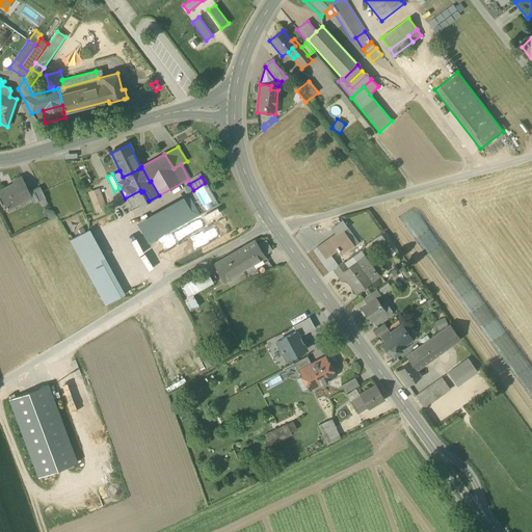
[(0,191),(0,195),(5,207),(22,200),(23,202),(31,197),(29,193),(22,178),(12,182),(14,185),(0,191)]
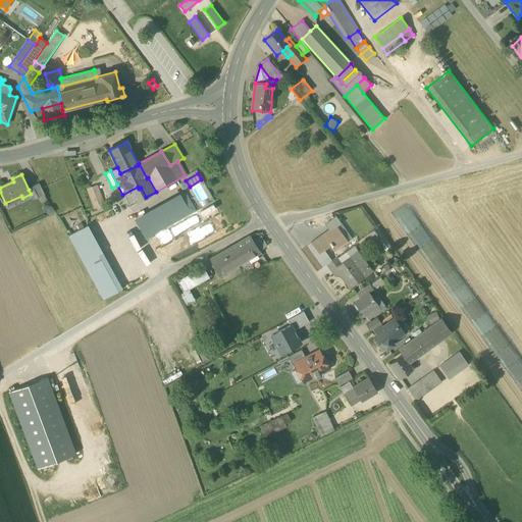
[(186,180),(179,184),(184,190),(190,187),(186,180)]
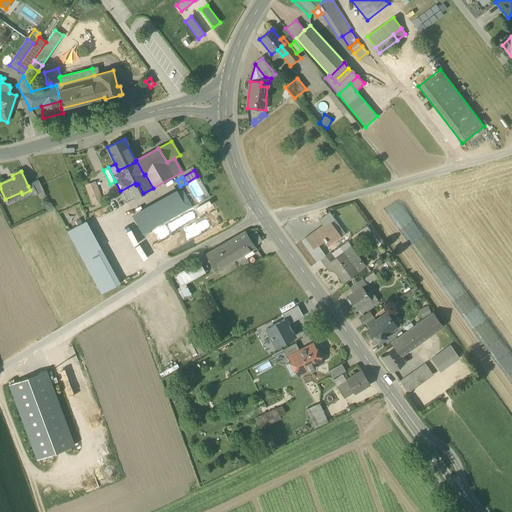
[(37,193),(38,194),(44,191),(39,180),(32,184),(37,193)]
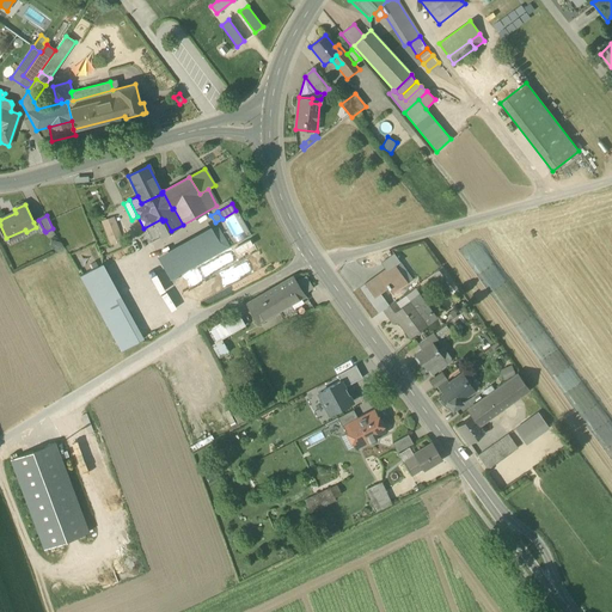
[(102,221),(110,242),(121,237),(114,218),(102,221)]
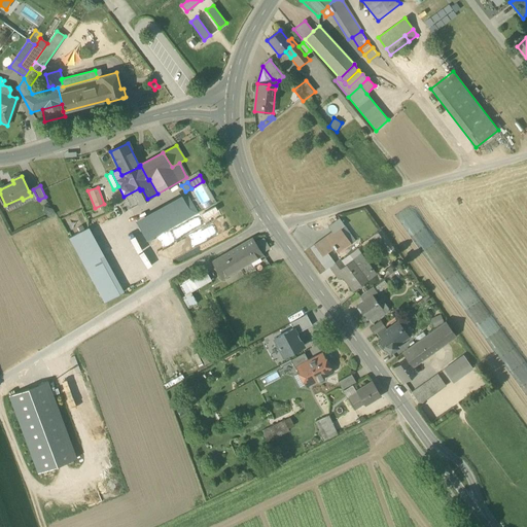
[(130,208),(147,199),(142,189),(140,190),(139,188),(124,197),(130,208)]
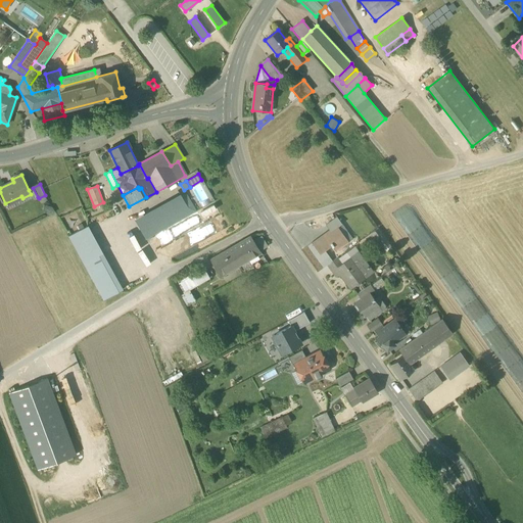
[(34,199),(38,197),(33,188),(29,190),(31,194),(22,198),(25,201),(33,197),(34,199)]
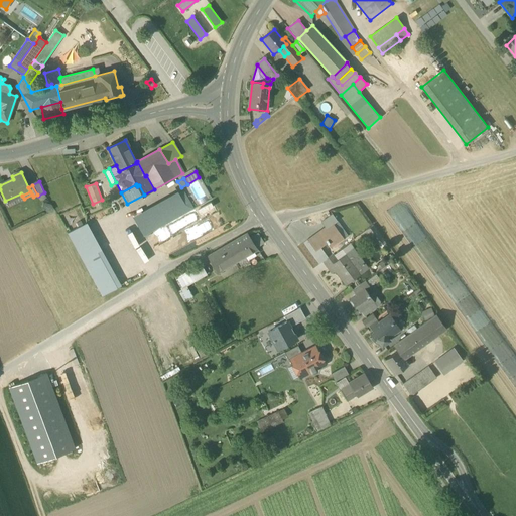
[(134,220),(143,237),(194,209),(183,191),(134,220)]
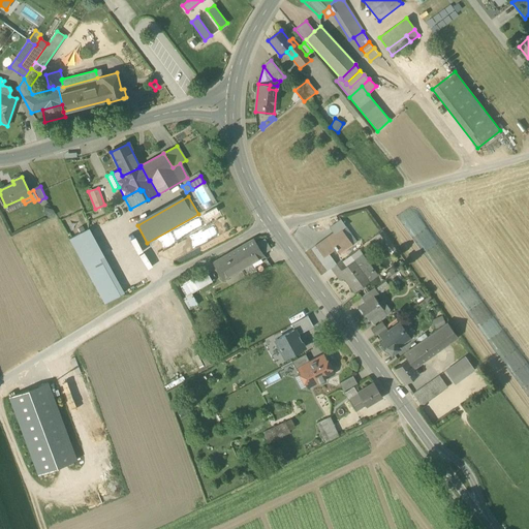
[(25,204),(23,200),(22,198),(5,206),(9,213),(25,205),(25,204)]
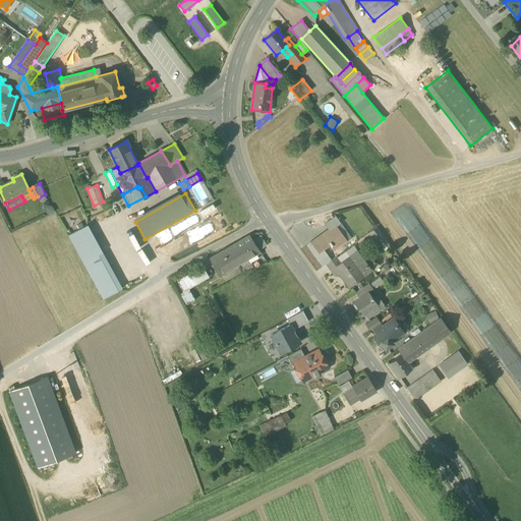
[(52,207),(44,204),(42,210),(48,215),(55,212),(52,207)]
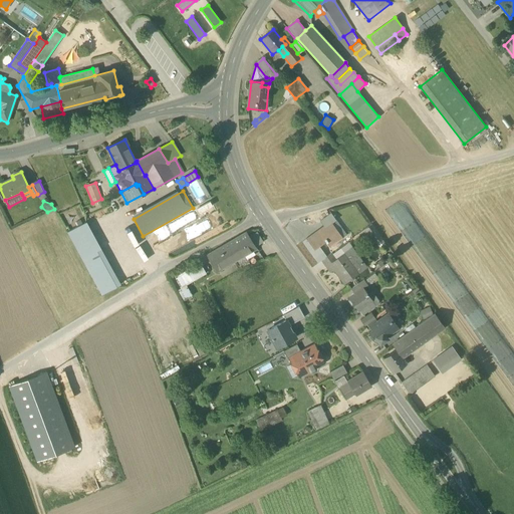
[(319,221),(323,227),(330,222),(331,222),(335,220),(330,213),(319,221)]
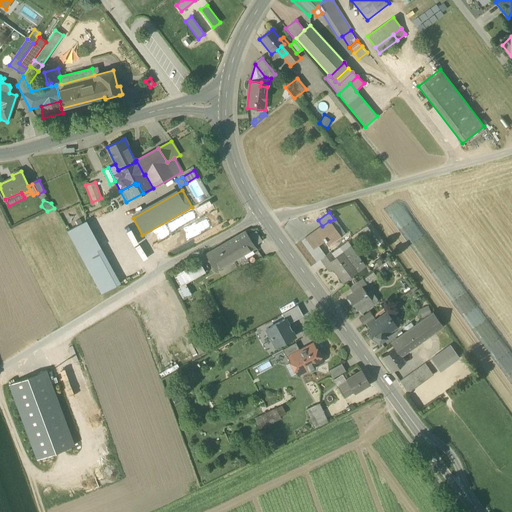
[(330,221),(341,237),(345,234),(334,219),(330,221)]
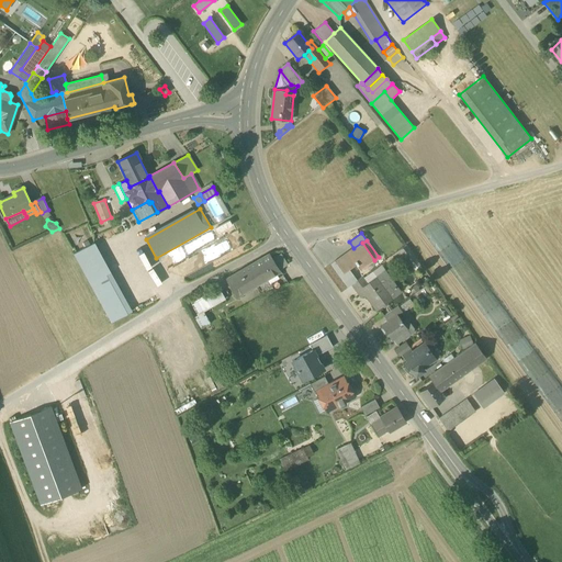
[(74,254),(89,283),(110,272),(94,242),(74,254)]
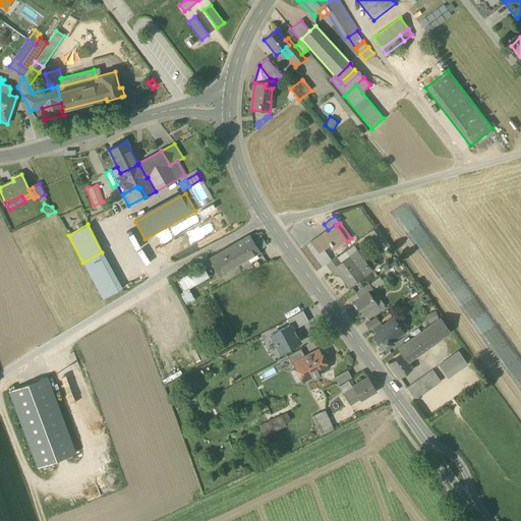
[(310,242),(319,252),(324,249),(330,244),(331,246),(334,250),(347,241),(336,225),(335,225),(328,230),(310,242)]
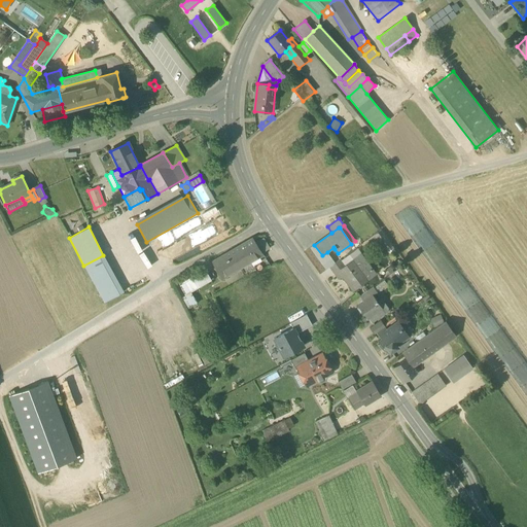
[(382,231),(375,236),(384,249),(391,244),(382,231)]
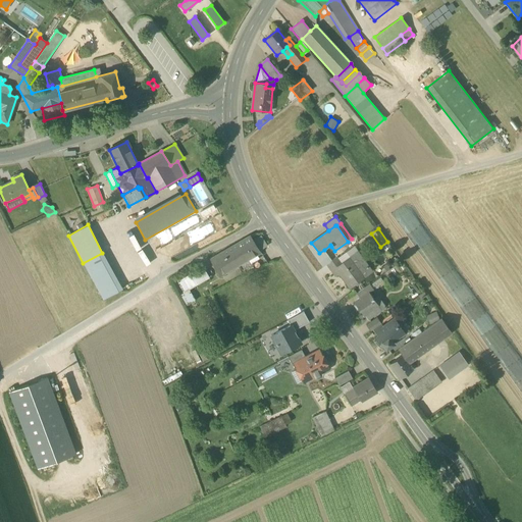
[(374,250),(380,247),(371,233),(365,238),(374,250)]
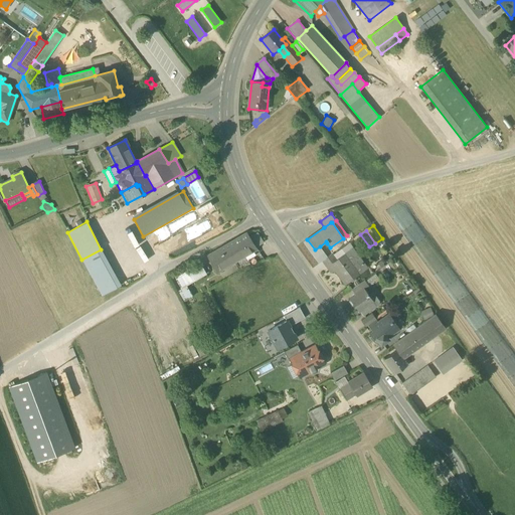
[(207,255),(217,272),(256,248),(255,247),(249,237),(246,232),(207,255)]
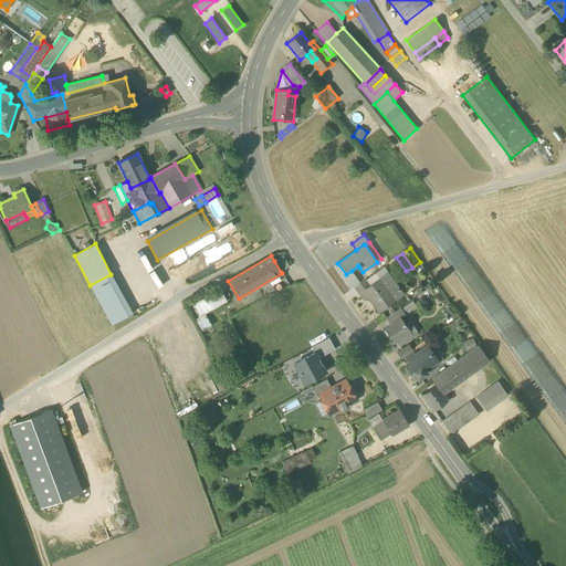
[(283,255),(274,261),(281,272),(290,266),(283,255)]
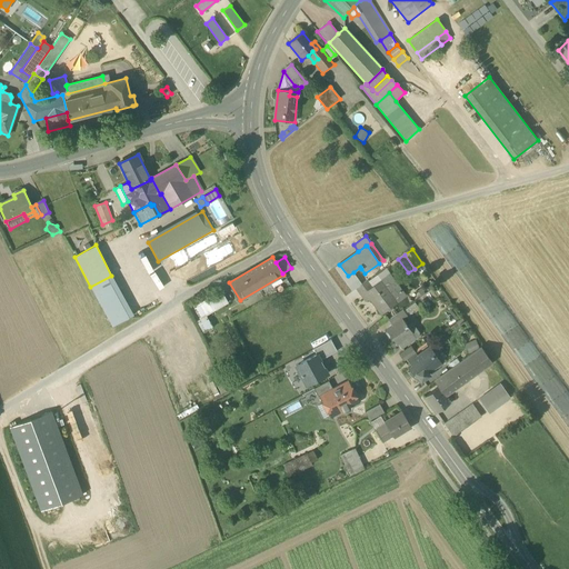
[(336,267),(352,290),(356,288),(361,283),(353,272),(348,276),(339,265),(336,267)]
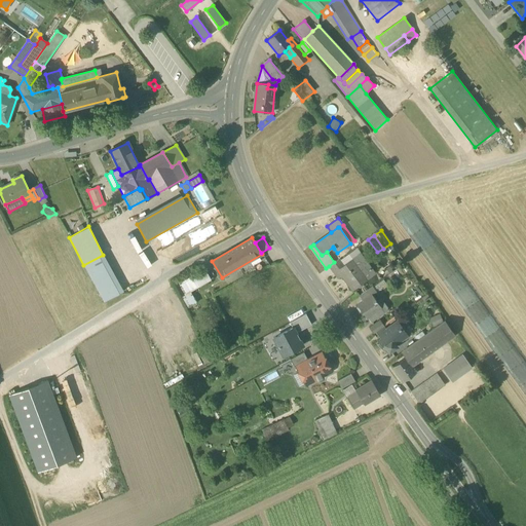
[(355,249),(340,260),(344,265),(352,259),(360,255),(355,249)]
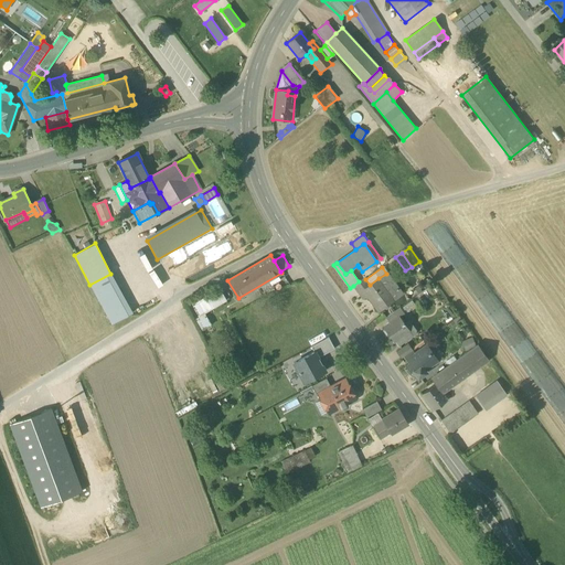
[(116,284),(110,274),(89,285),(95,295),(116,284)]
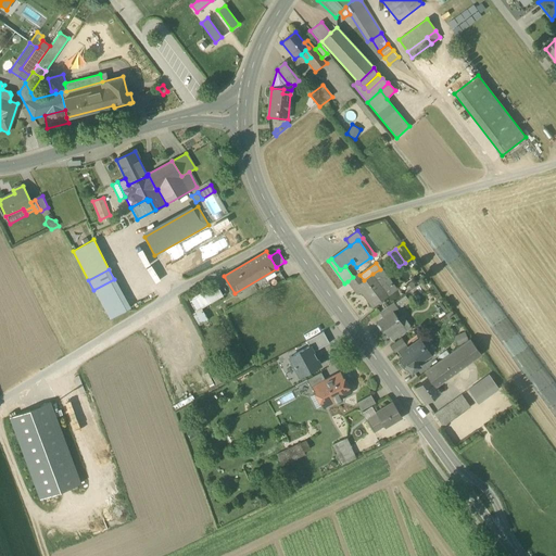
[(373,274),(380,285),(388,279),(380,269),(373,274)]
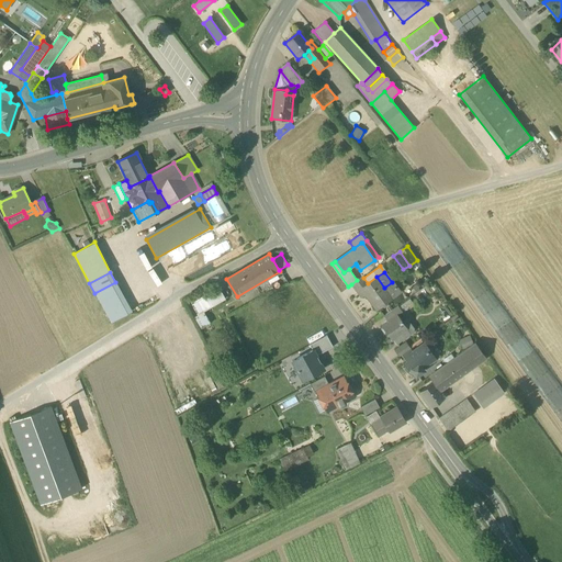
[(357,280),(351,284),(357,291),(368,283),(363,278),(362,276),(357,280)]
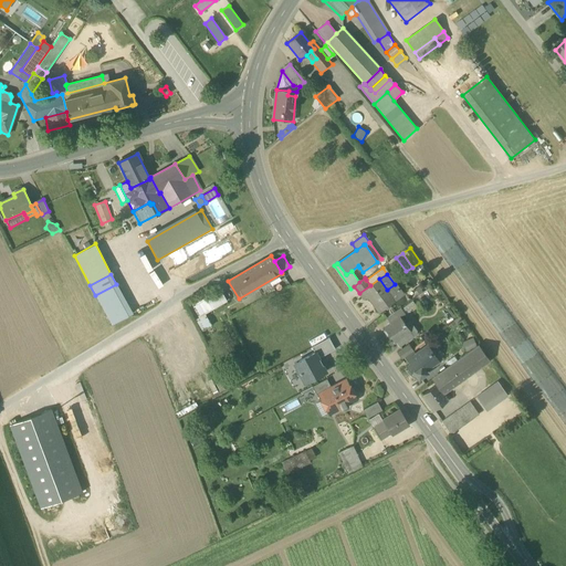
[(368,296),(379,312),(396,300),(387,290),(379,279),(370,285),(359,293),(364,300),(368,296)]
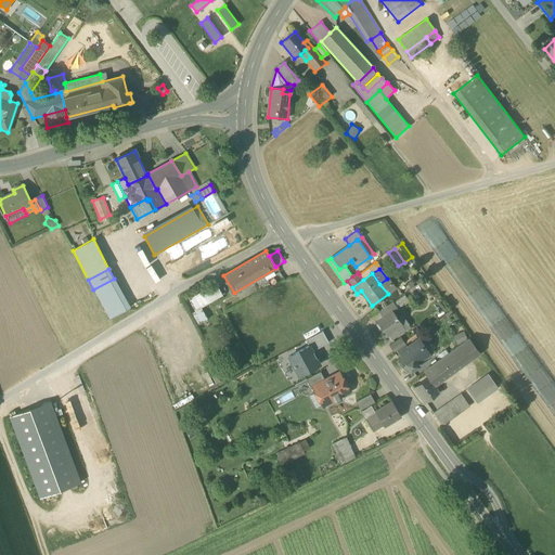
[(130,308),(114,279),(93,289),(110,319),(130,308)]
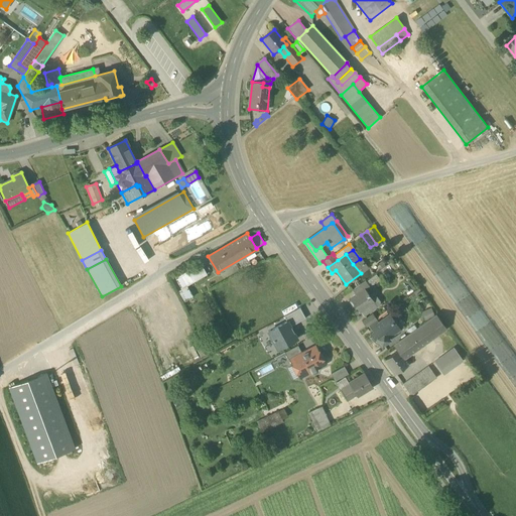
[(367,269),(360,259),(353,264),(361,273),(367,269)]
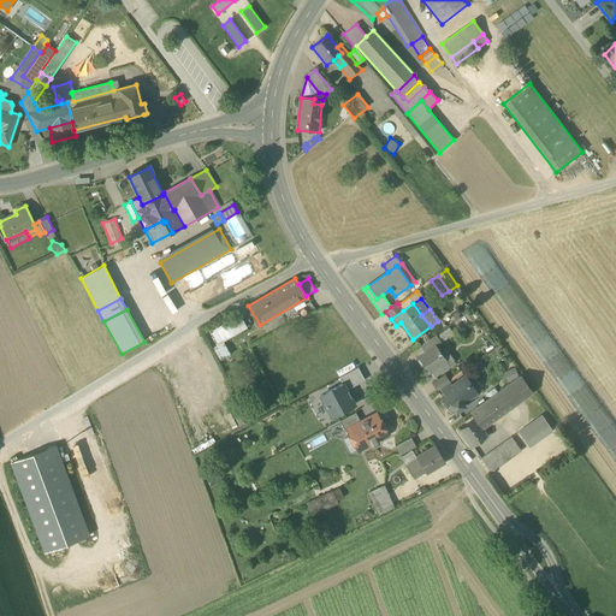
[(225,325),(213,331),(209,333),(217,348),(224,344),(223,342),(247,329),(241,317),(225,325)]
